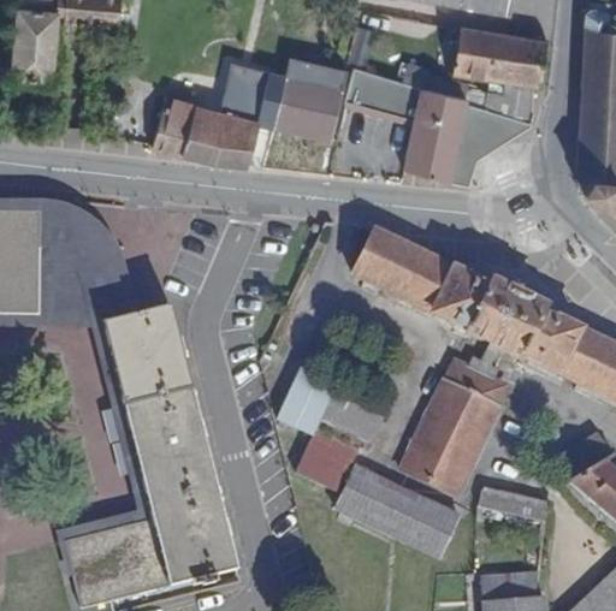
[(64,22),(117,28),(119,0),(66,0),(65,10),(64,15),(64,22)]
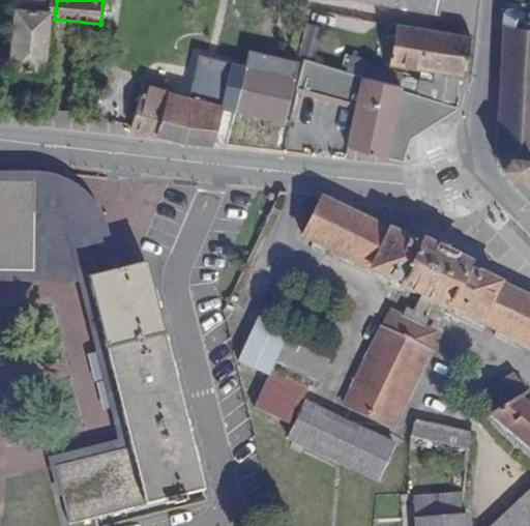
[(9,66),(47,70),(52,11),(53,7),(48,7),(15,4),(9,66)]
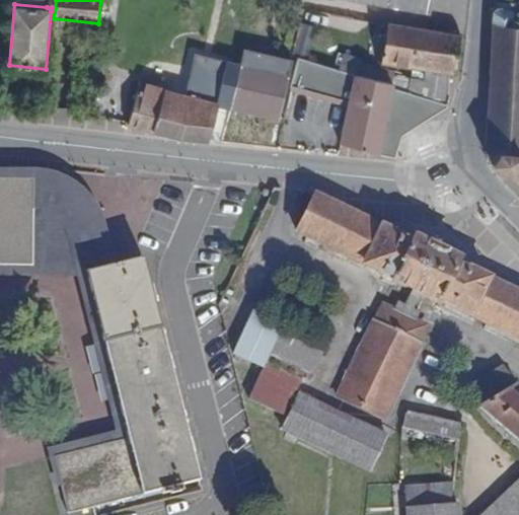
[(510,7),(493,6),(485,151),(486,159),(518,179),(518,10),(510,10),(510,7)]
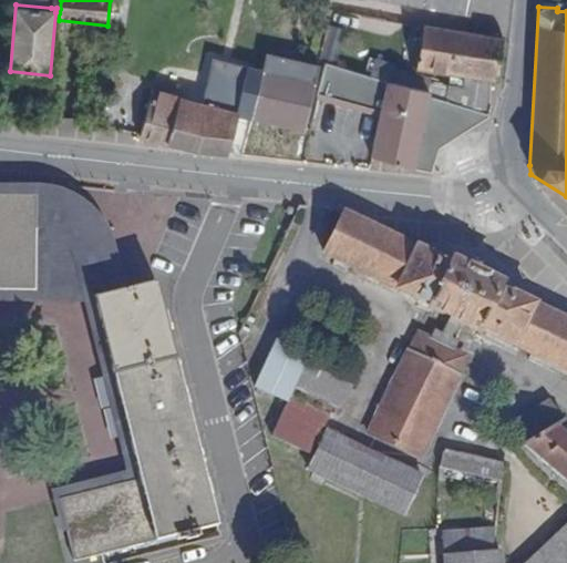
[(322,50),(333,52),(340,22),(329,20),(322,50)]
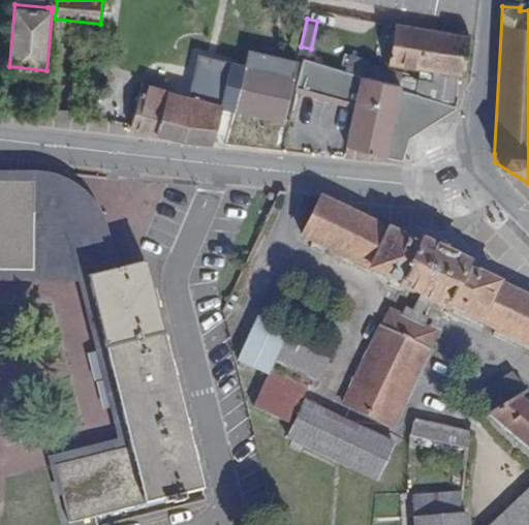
[(464,72),(469,32),(396,20),(390,60),(433,68),(431,80),(400,74),(399,86),(456,105),(456,104),(458,71),(459,71),(464,72)]
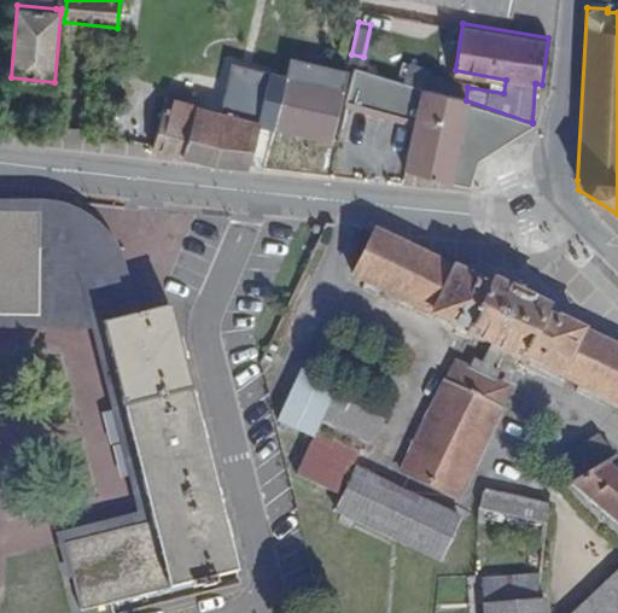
[(289,127),(296,57),(292,56),(275,123),(289,127)]
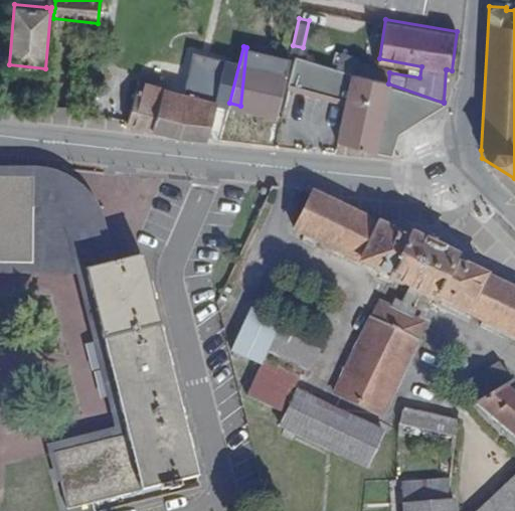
[(291,58),(246,47),(240,106),(243,107),(241,116),(260,120),(263,112),(277,115),(291,58)]
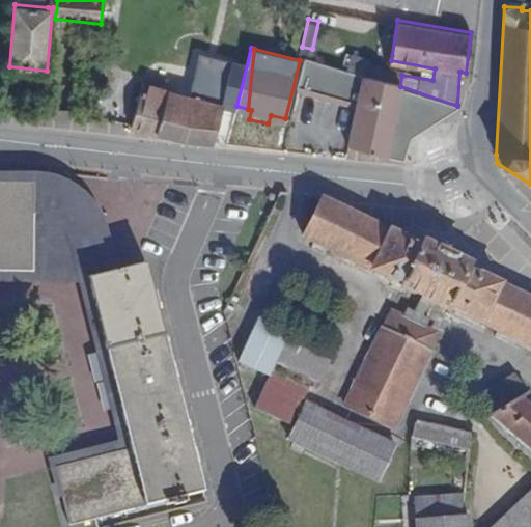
[(357,104),(364,75),(305,55),(298,88),(357,104)]
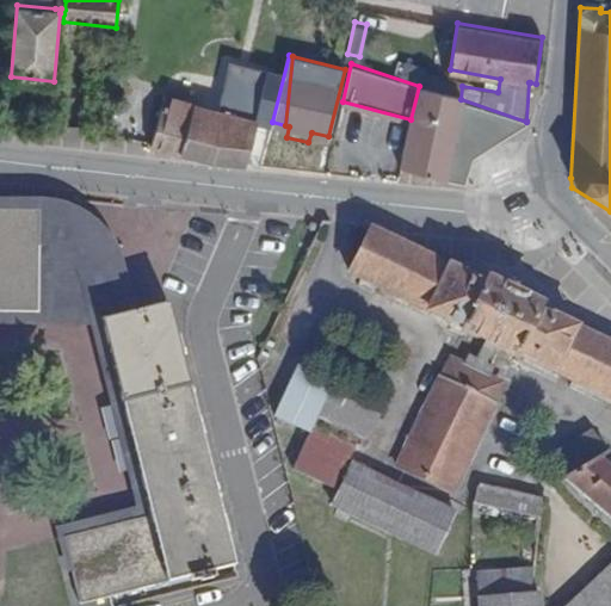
[(168,93),(155,144),(215,159),(246,162),(257,123),(267,81),(224,72),(216,105),(168,93)]
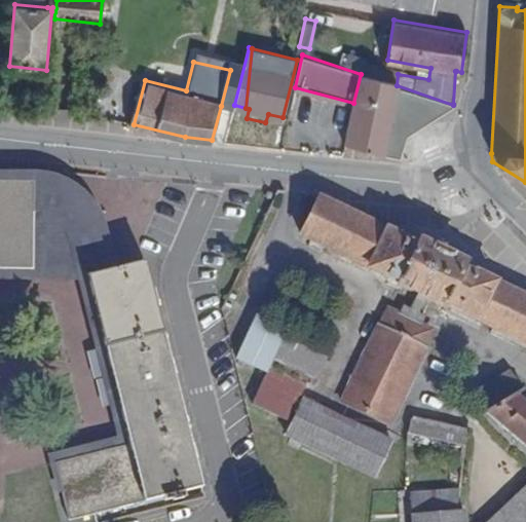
[(397,85),(396,85),(361,74),(353,103),(345,143),(401,157),(407,134),(453,105),(397,85)]
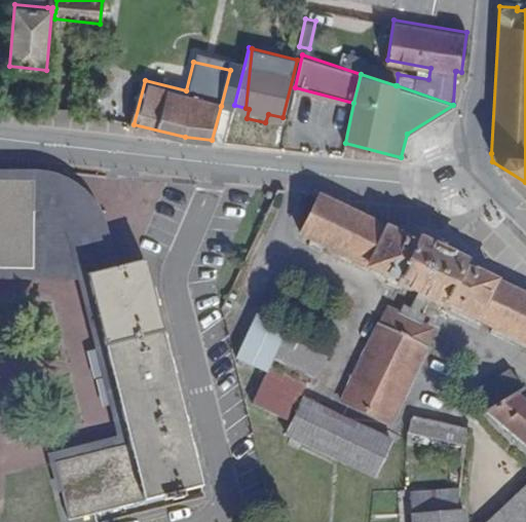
[(141,79),(130,123),(134,124),(145,80),(141,79)]
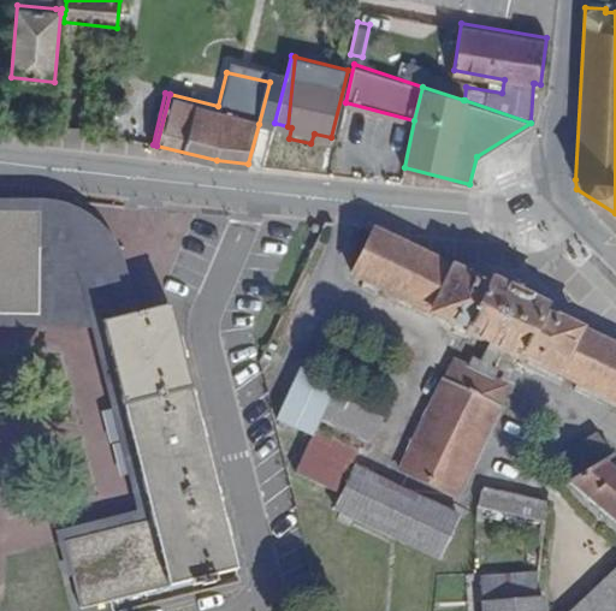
[(65,201),(42,195),(39,205),(37,314),(39,325),(86,325),(101,320),(137,312),(124,264),(122,253),(117,244),(112,236),(107,229),(102,223),(94,215),(86,211),(76,206),(65,201)]
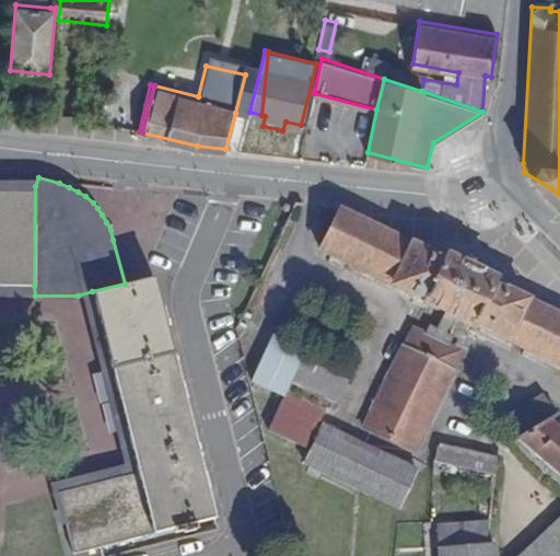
[(34,286),(35,186),(0,185),(0,285),(6,286),(34,286)]
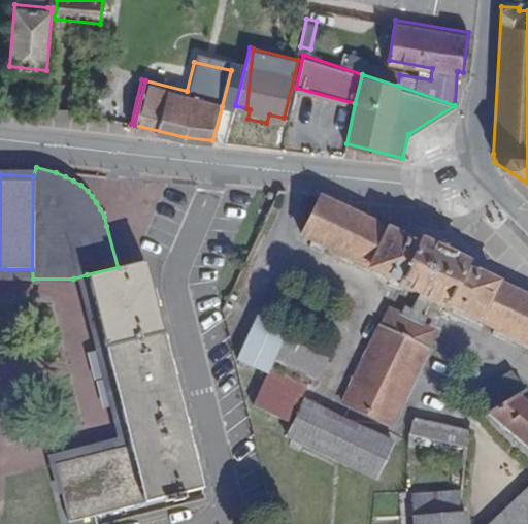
[(527,295),(467,265),(467,262),(422,240),(420,243),(321,195),(302,232),(401,281),(399,284),(419,293),(413,306),(403,302),(398,314),(389,308),(382,322),(378,321),(340,398),(392,423),(430,346),(424,344),(433,326),(423,322),(427,314),(420,310),(426,297),(446,306),(449,302),(527,341),(527,295)]
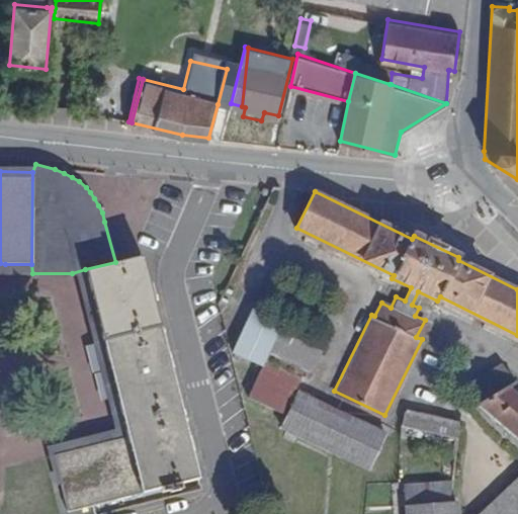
[(175,382),(143,255),(115,262),(85,269),(117,397),(175,382)]
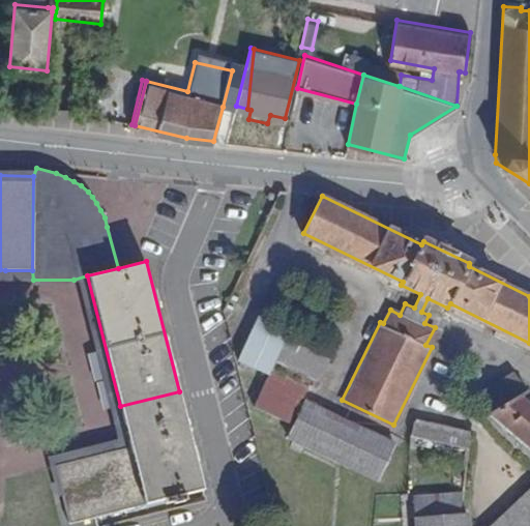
[(288,329),(258,316),(238,359),(268,373),(254,404),(290,421),(307,384),(271,368),(272,364),(316,384),(327,360),(283,340),(288,329)]
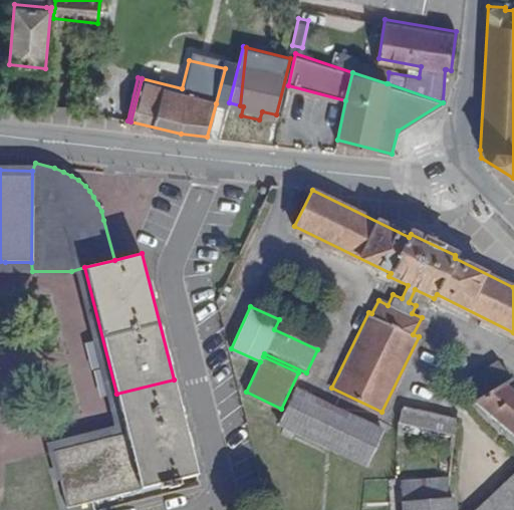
[(475,402),(504,384),(511,378),(498,358),(462,381),(475,402)]
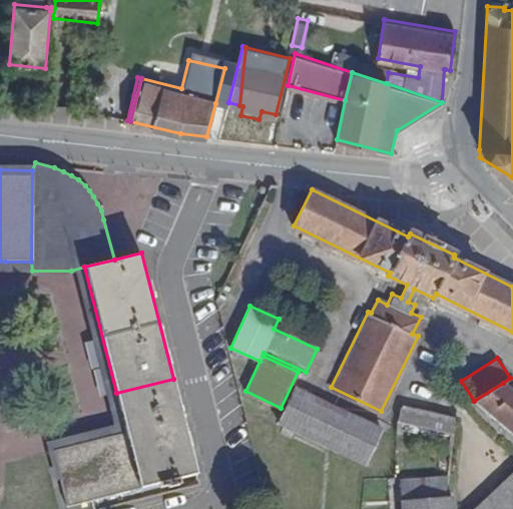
[(116,393),(119,404),(176,390),(173,379),(116,393)]
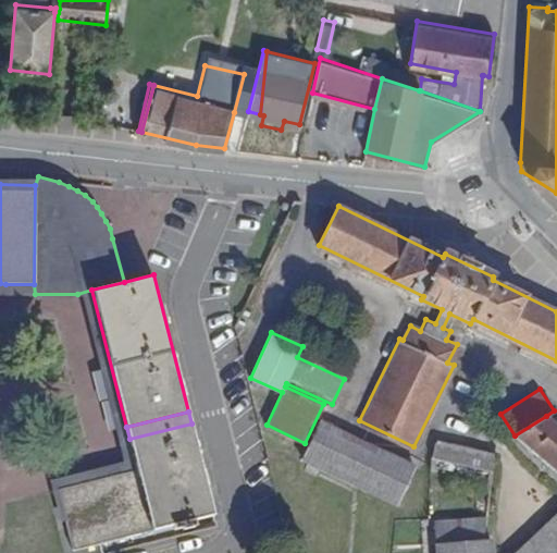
[(556,424),(546,416),(515,435),(556,471),(556,424)]
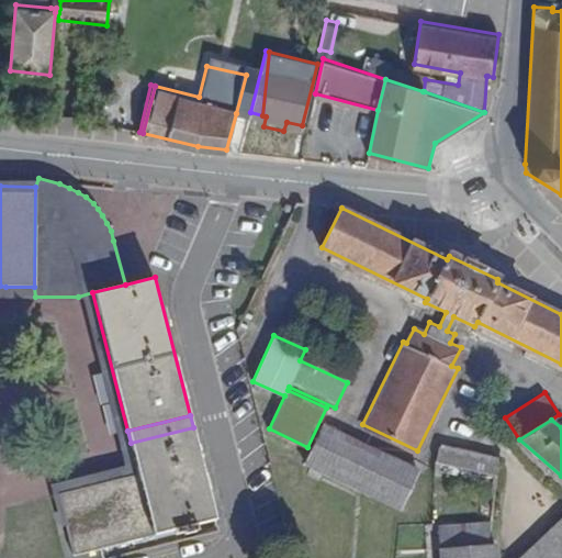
[(418,470),(323,425),(306,461),(402,505),(418,470)]
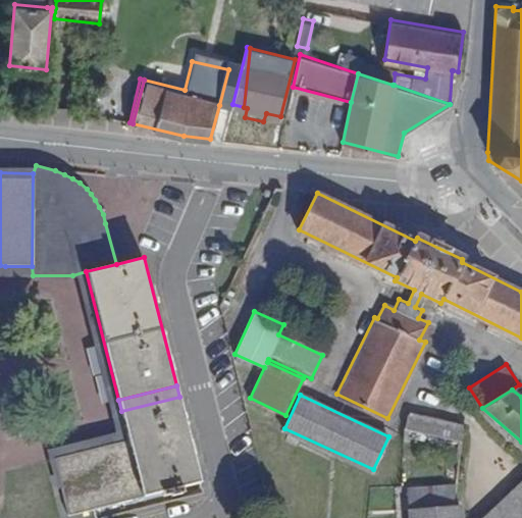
[(68,514),(162,490),(162,496),(171,493),(172,496),(185,493),(183,485),(201,479),(179,397),(121,411),(127,439),(54,458),(68,514)]
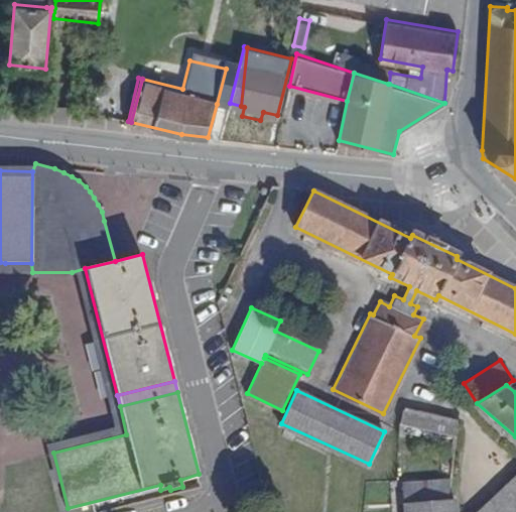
[(399,422),(455,434),(457,421),(403,409),(399,422)]
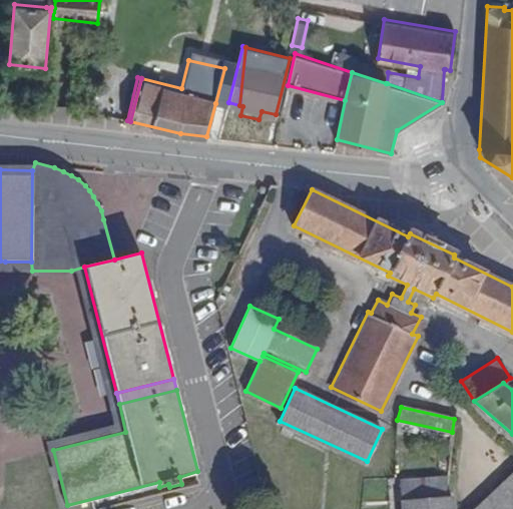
[(512,508),(512,471),(473,508),(454,508),(454,495),(446,495),(402,499),(403,508),(512,508)]
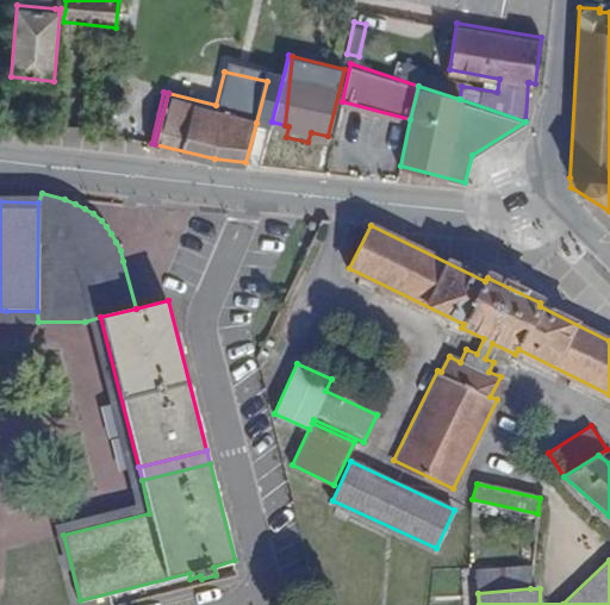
[(478,593),(530,588),(533,565),(475,568),(478,593)]
